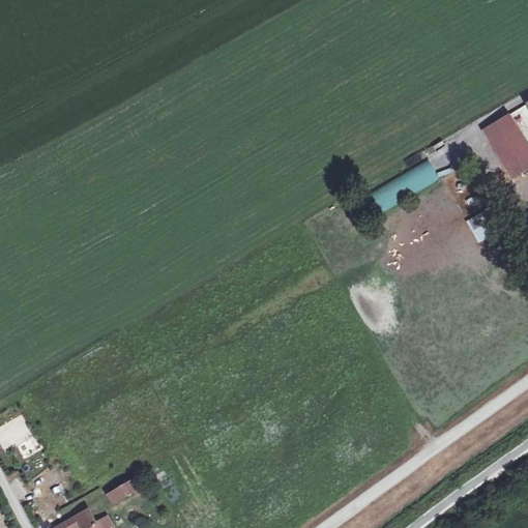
[(436,176),(424,157),(357,197),(368,215),(436,176)]
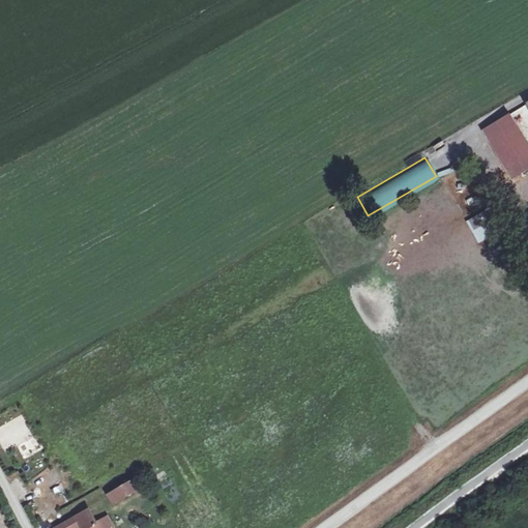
[(439,176),(452,171),(450,166),(437,171),(439,176)]
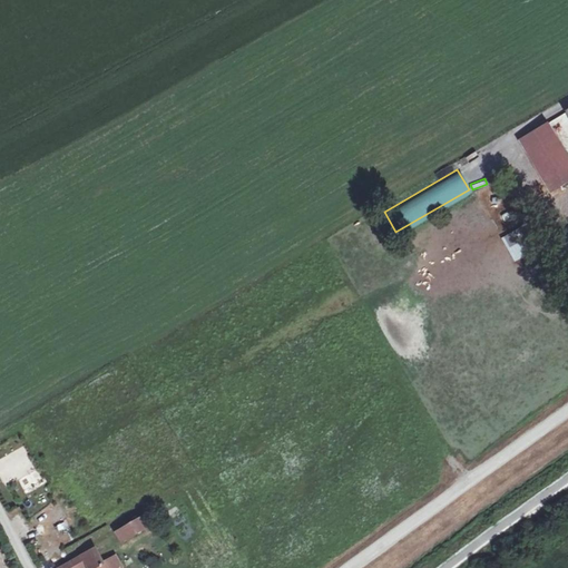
[(503,201),(497,204),(502,215),(509,212),(503,201)]
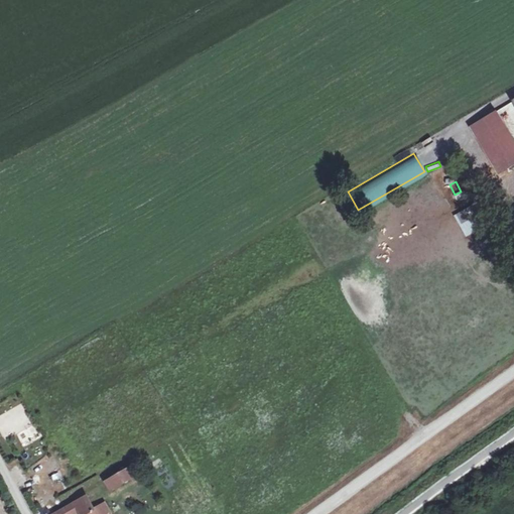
[(473,203),(453,213),(465,235),(484,225),(473,203)]
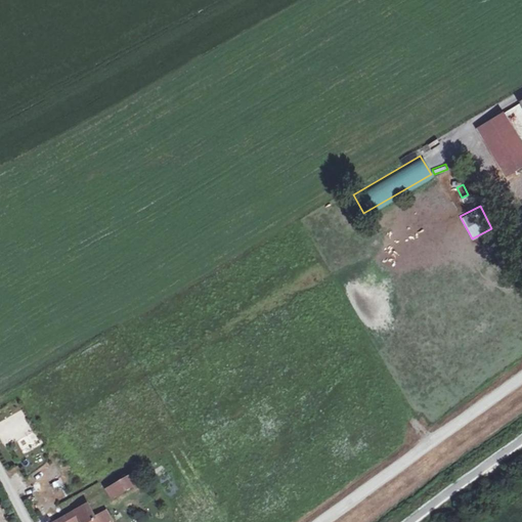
[(22,409),(0,418),(0,440),(1,443),(31,431),(22,409)]
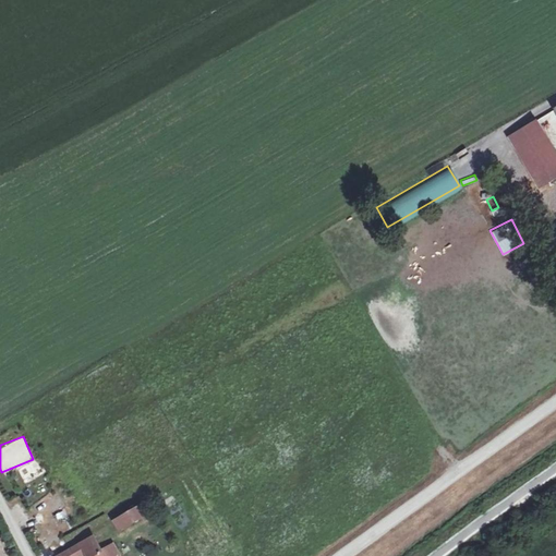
[(110,520),(116,529),(146,511),(141,504),(110,520)]
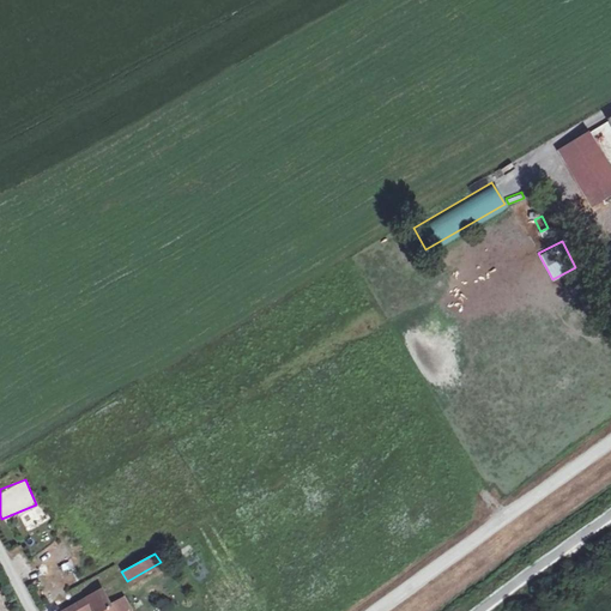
[(60,610),(83,610),(92,606),(94,610),(127,610),(121,598),(108,604),(101,590),(60,610)]
